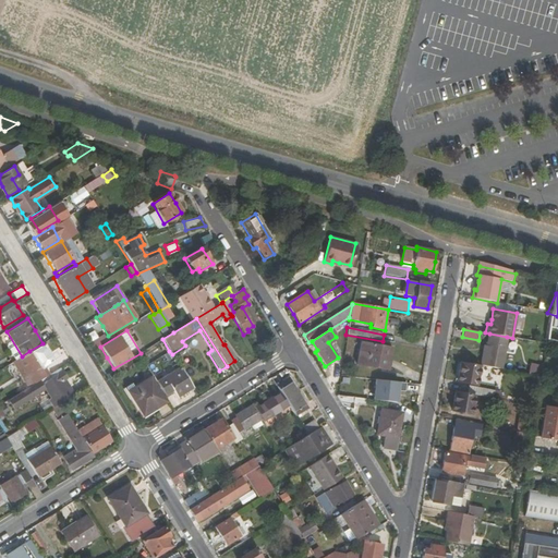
[(501,370),(507,337),(489,334),(487,346),(484,346),(480,365),(501,370)]
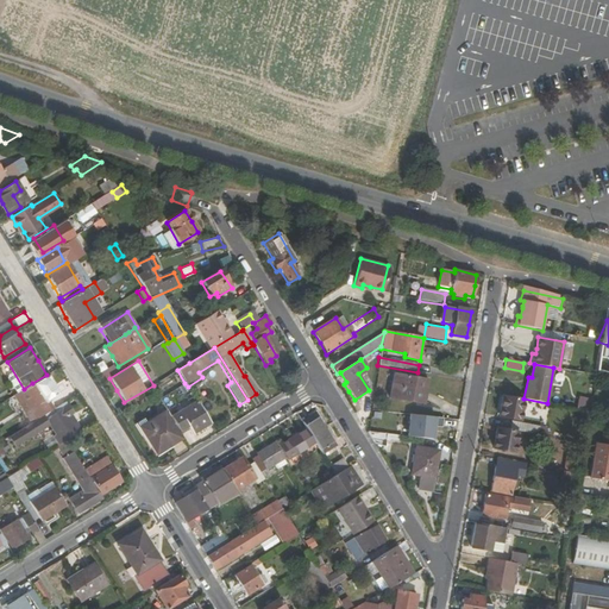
[(416,391),(426,393),(428,381),(393,374),(388,397),(415,402),(416,391)]
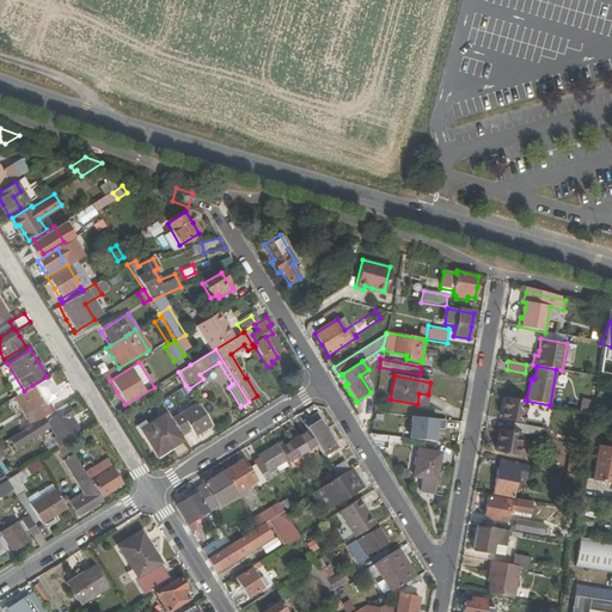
[(35,387),(32,385),(24,391),(10,401),(12,404),(22,399),(25,404),(38,396),(44,405),(25,418),(30,426),(54,411),(48,403),(60,396),(55,389),(49,379),(35,387)]
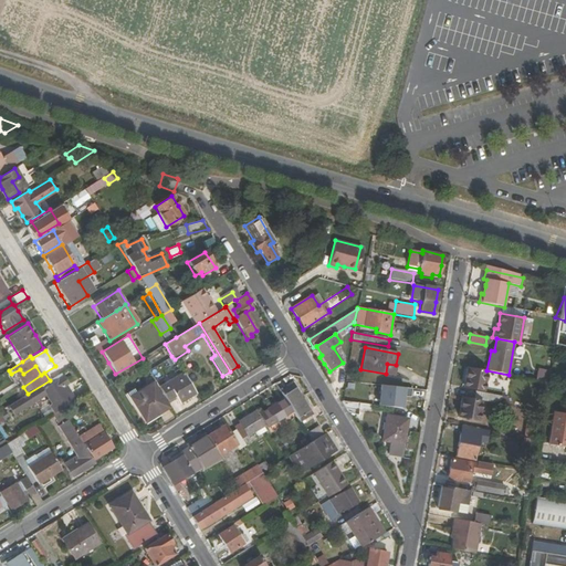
[(394,375),(396,365),(387,364),(386,374),(394,375)]
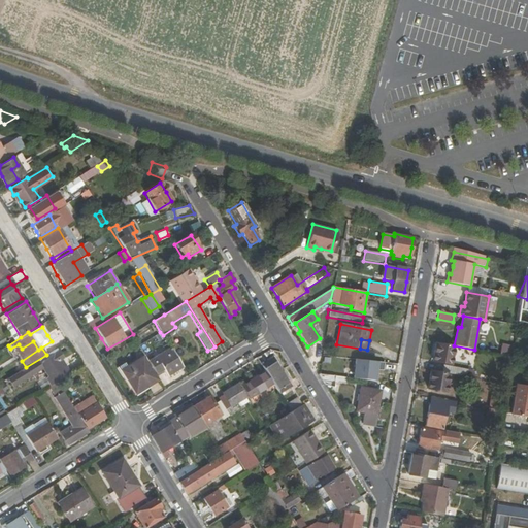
[(454,345),(436,342),(434,352),(432,362),(451,365),(454,345)]
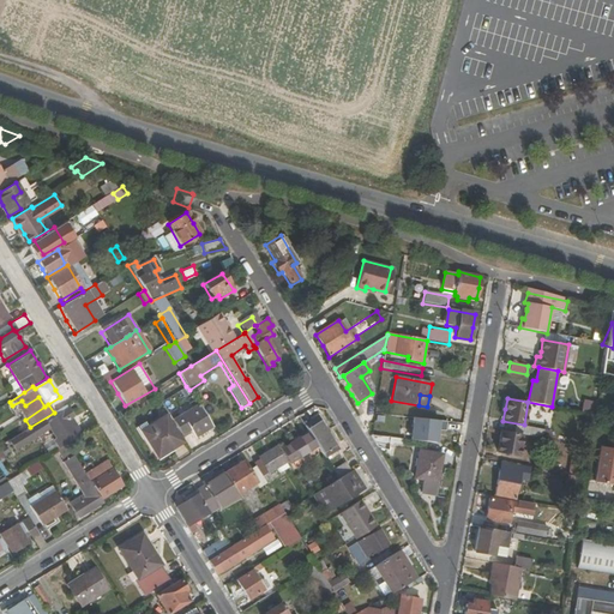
[(212,428),(198,405),(173,421),(181,437),(190,432),(194,439),(204,433),(212,428)]
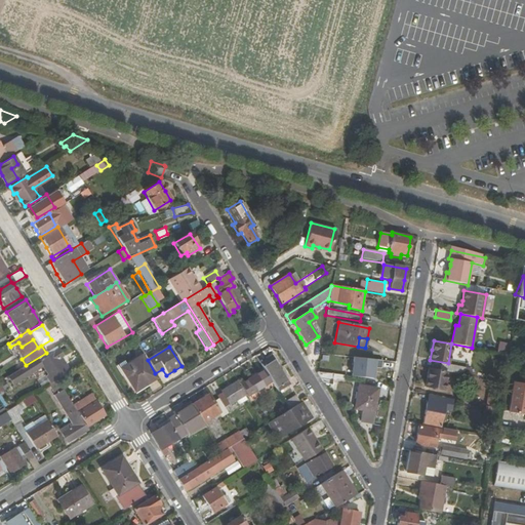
[(56,380),(69,372),(63,362),(61,359),(63,357),(56,348),(7,377),(11,386),(41,366),(47,375),(45,377),(49,385),(50,384),(56,380)]
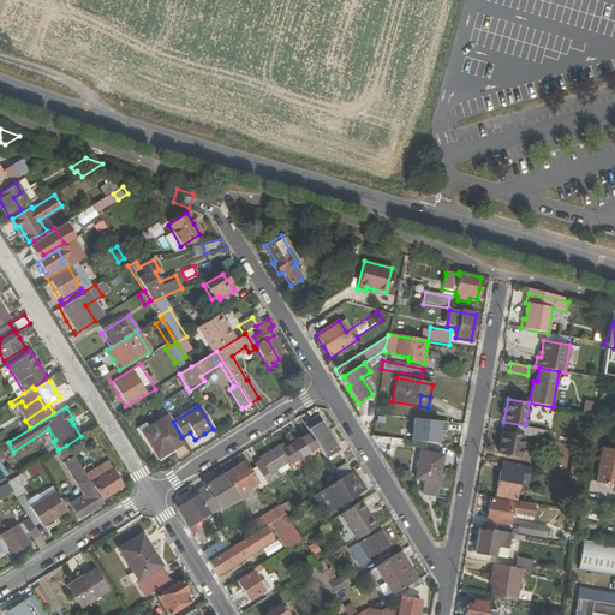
[(181,443),(165,417),(139,433),(149,446),(157,459),(181,443)]
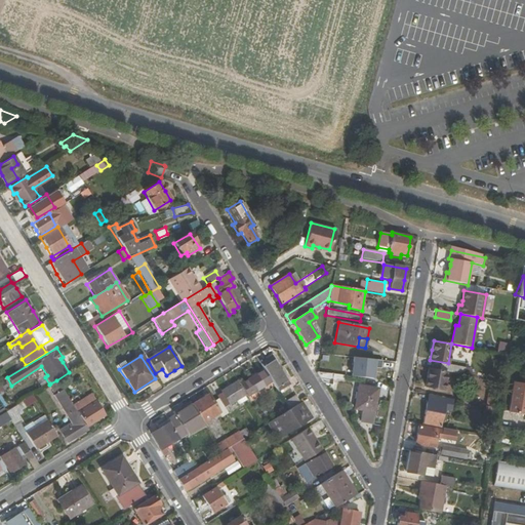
[(270,357),(258,364),(263,370),(271,384),(274,389),(285,381),(278,369),(270,357)]
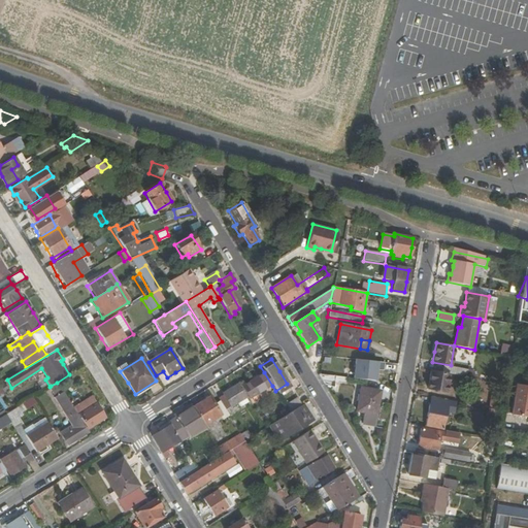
[(384,363),(354,359),(351,377),(374,382),(376,370),(383,371),(384,363)]
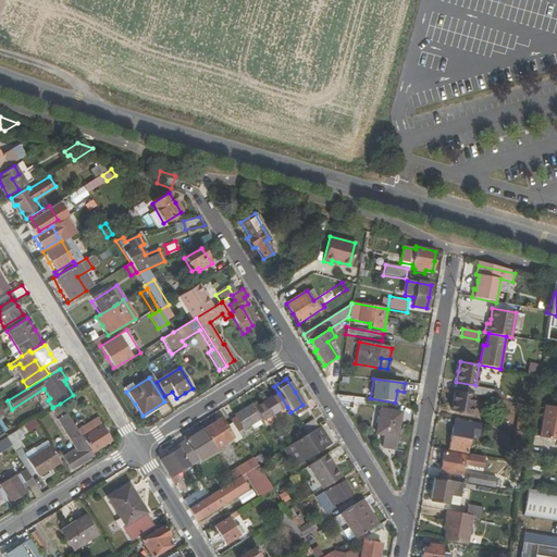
[(466,394),(492,398),(494,390),(468,385),(466,394)]
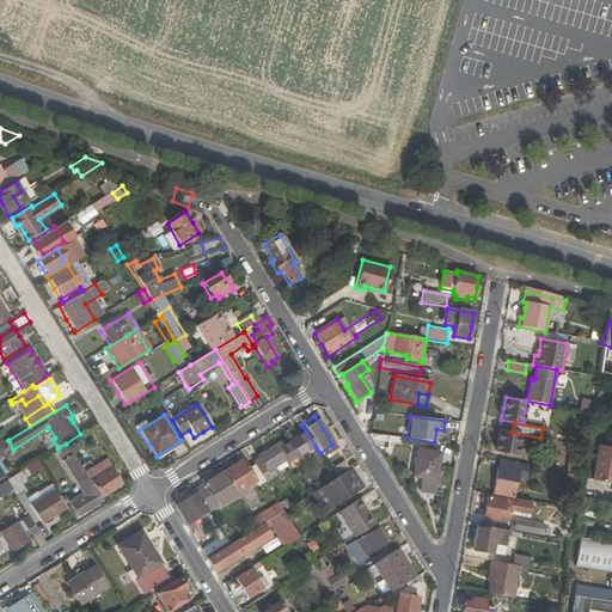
[(279,448),(287,461),(288,464),(316,447),(306,432),(293,440),(279,448)]
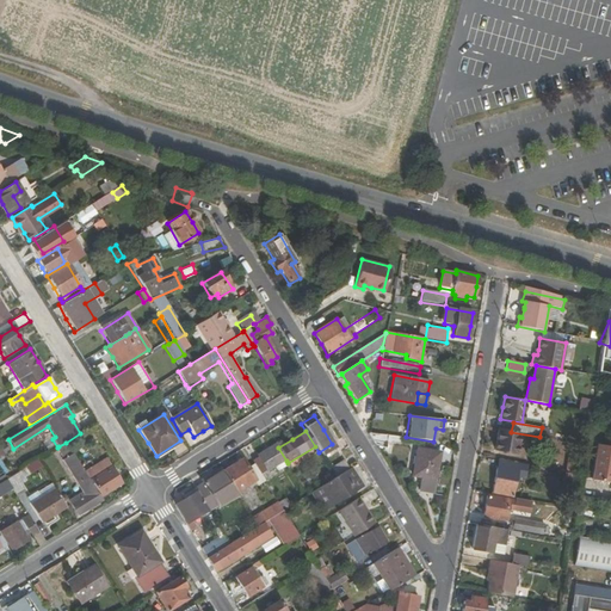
[(494,451),(516,455),(519,436),(497,431),(495,440),(494,451)]
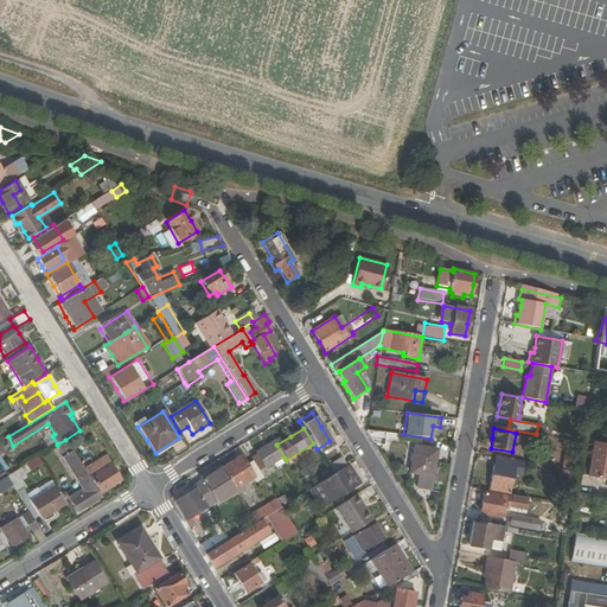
[(395,434),(364,429),(374,445),(383,446),(384,439),(395,440),(395,434)]
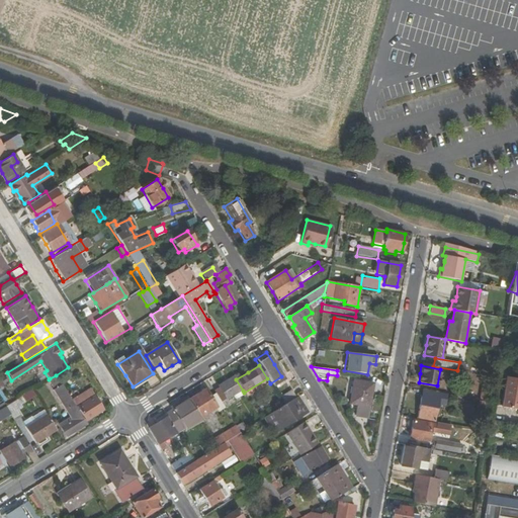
[(236,379),(234,376),(226,381),(218,386),(226,401),(233,397),(235,401),(243,396),(241,392),(243,391),(236,379)]
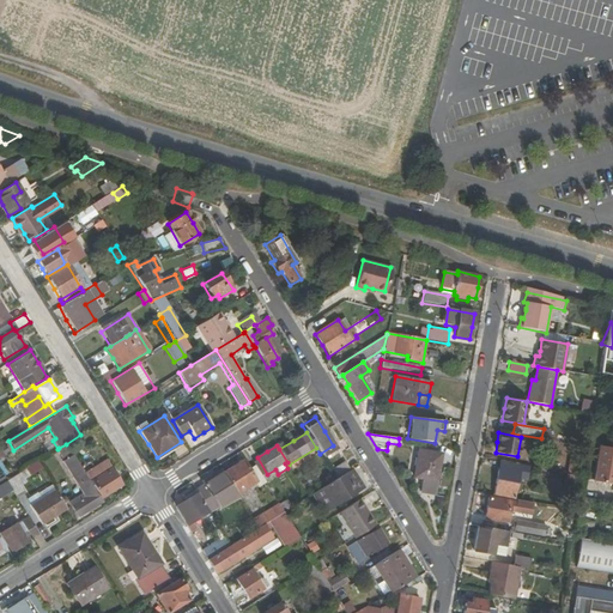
[(90,510),(103,502),(101,498),(86,475),(72,454),(68,448),(62,453),(66,459),(64,460),(87,496),(71,505),(78,519),(90,510)]
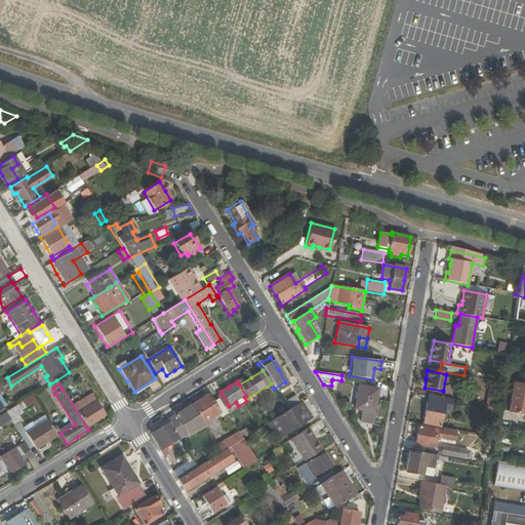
[(510,411),(524,413),(524,385),(515,384),(510,411)]
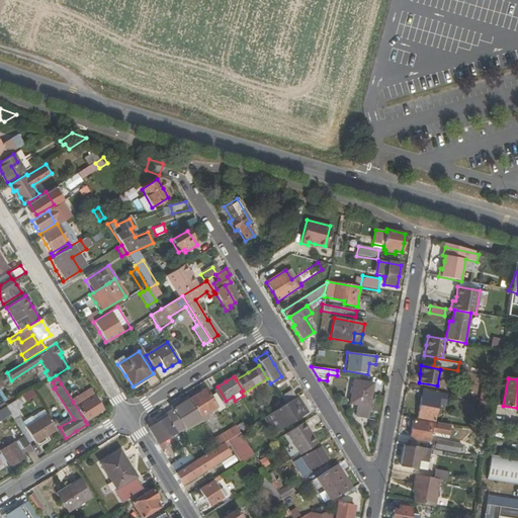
[(372,383),(354,380),(352,387),(351,394),(350,404),(357,405),(355,416),(367,418),(370,399),(372,383)]
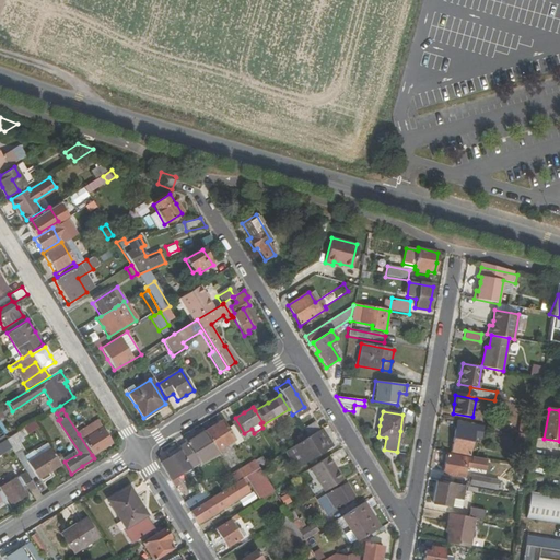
[(533,435),(536,417),(521,415),(517,432),(533,435)]
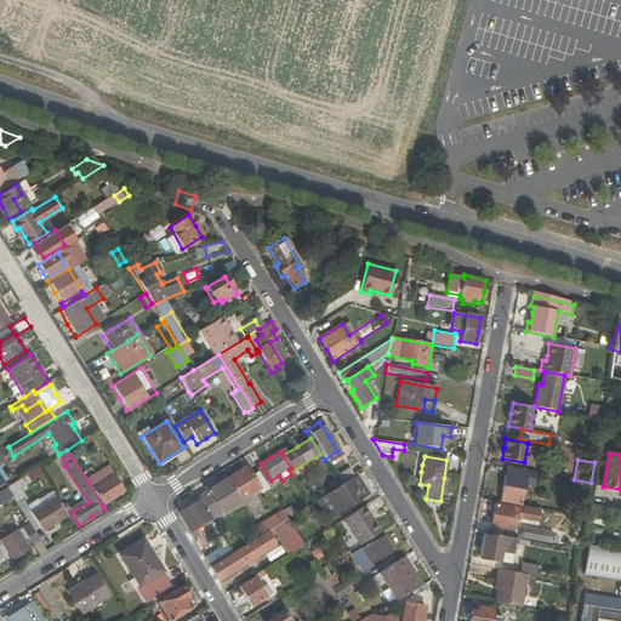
[(239,472),(226,479),(240,501),(258,490),(261,494),(267,490),(251,465),(239,472)]
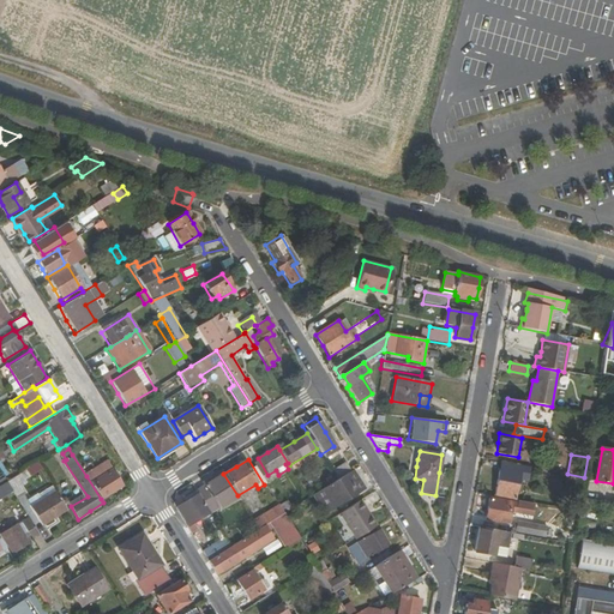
[(516,500),(522,465),(500,462),(497,479),(494,497),(516,500)]
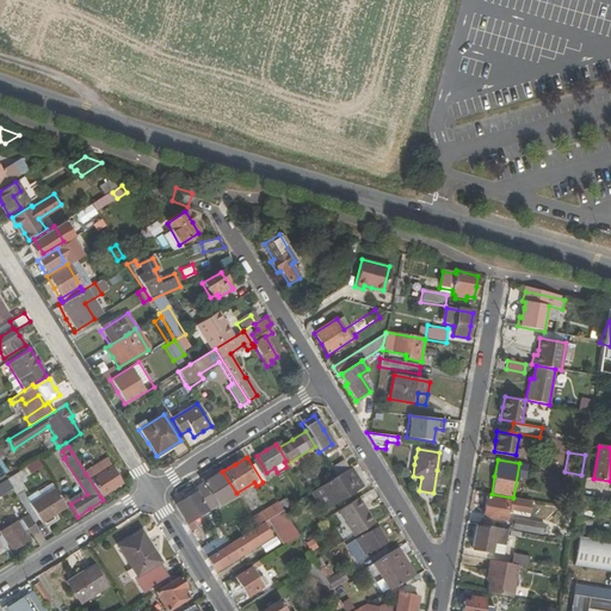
[(86,474),(100,497),(111,491),(122,483),(107,461),(86,474)]
